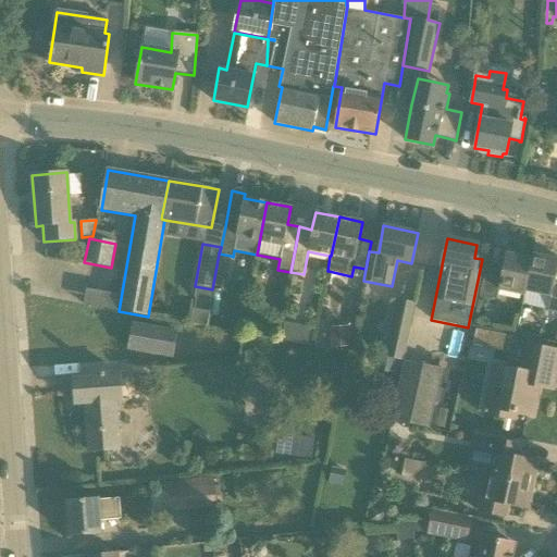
[(523,296),(523,292),(531,258),(506,252),(502,272),(485,269),(479,296),(496,300),(498,291),(523,296)]
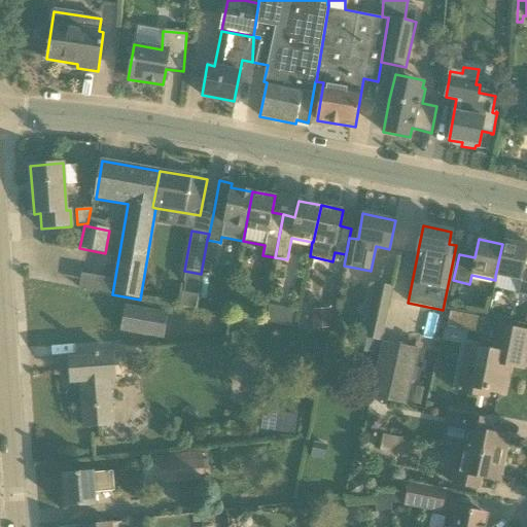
[(207,240),(203,262),(211,265),(213,265),(214,264),(218,242),(207,240)]
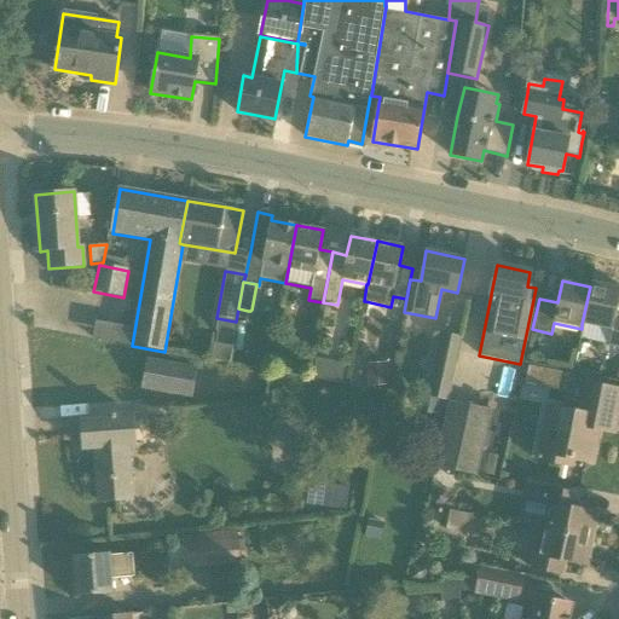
[(612,330),(608,345),(608,346),(618,347),(618,288),(591,282),(590,287),(582,324),(612,330)]
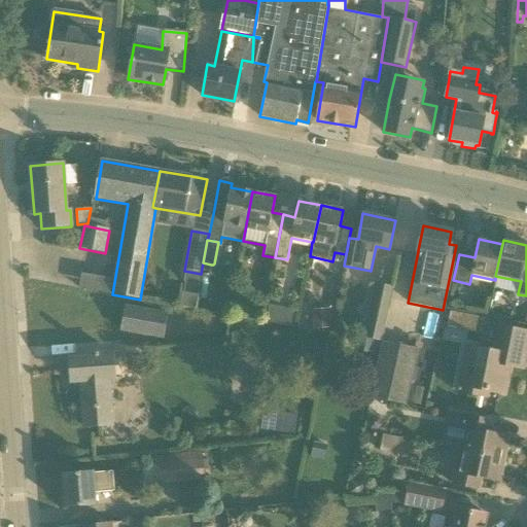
[(182,292),(180,306),(196,309),(198,295),(182,292)]
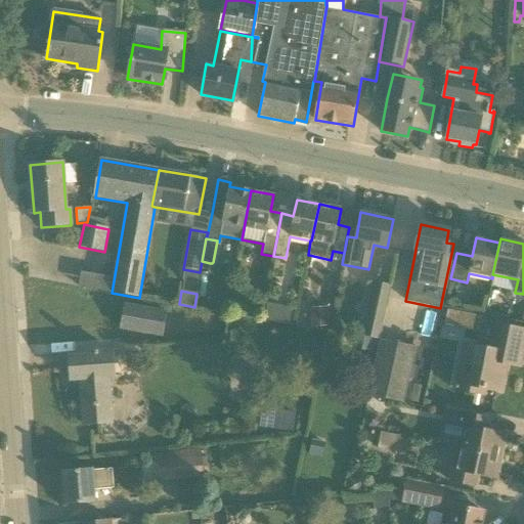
[(380,338),(386,308),(367,304),(361,334),(365,335),(380,338)]
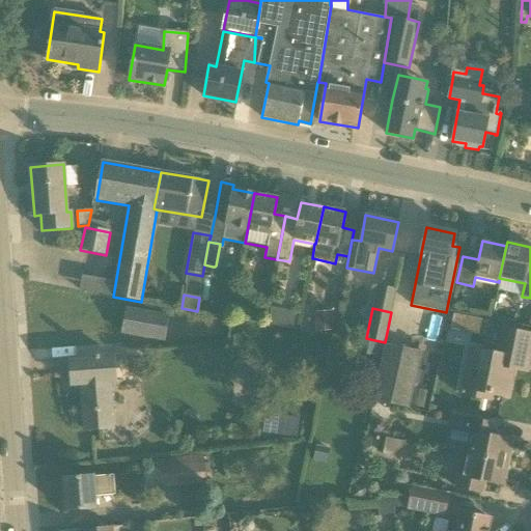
[(122,334),(143,337),(163,341),(167,316),(147,313),(127,309),(122,334)]
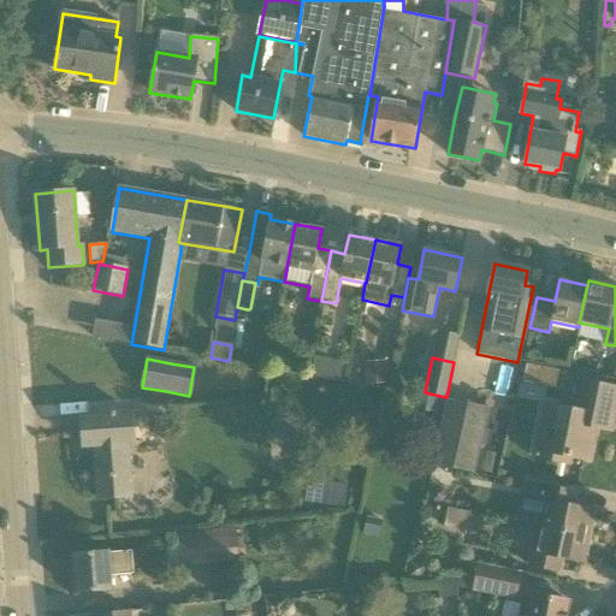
[(367,385),(385,384),(384,361),(366,362),(367,385)]
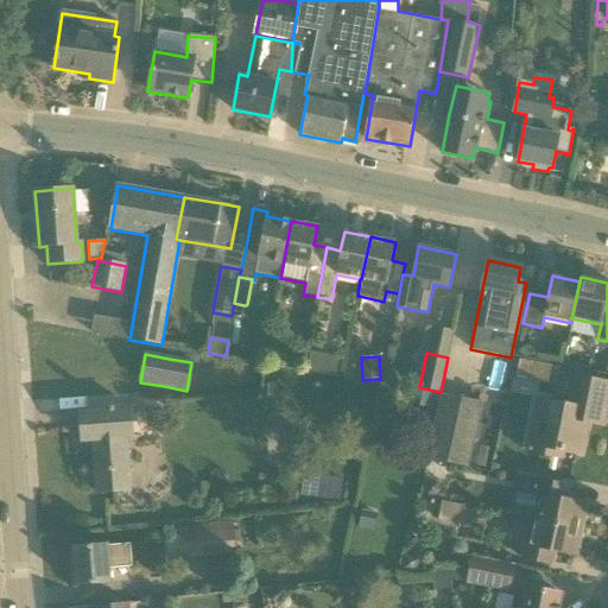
[(519,359),(517,374),(556,382),(559,367),(519,359)]
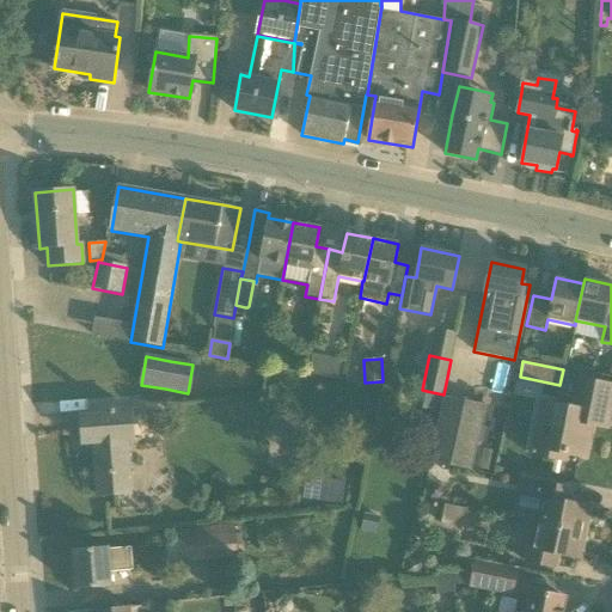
[(542,402),(531,453),(565,461),(567,454),(586,458),(593,426),(607,428),(611,403),(611,385),(575,378),(569,407),(542,402)]
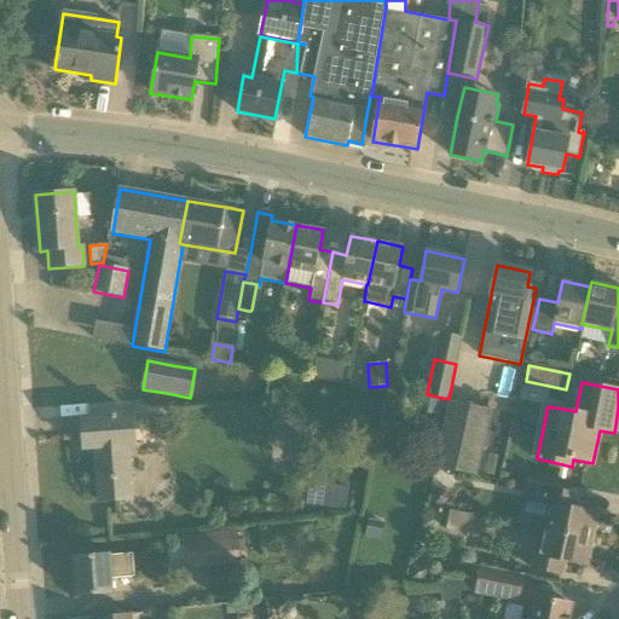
[(449,399),(433,466),(474,474),(487,408),(449,399)]
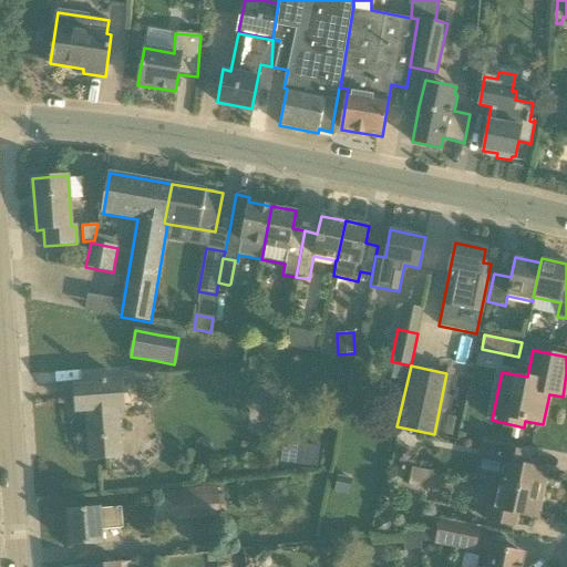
[(90,457),(121,455),(117,408),(124,408),(122,381),(75,384),(76,411),(86,411),(90,457)]
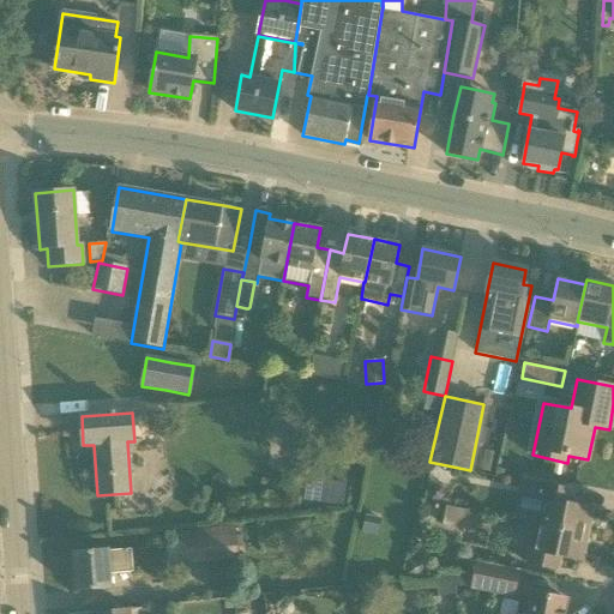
[(287,435),(286,445),(292,451),(300,450),(304,444),(304,437),(294,431),(287,435)]
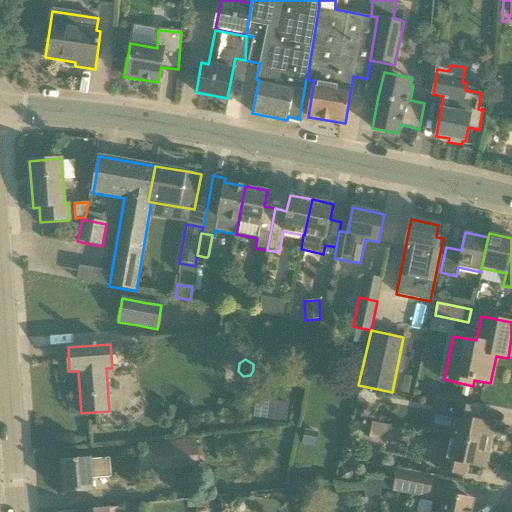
[(397,379),(394,391),(409,394),(411,382),(397,379)]
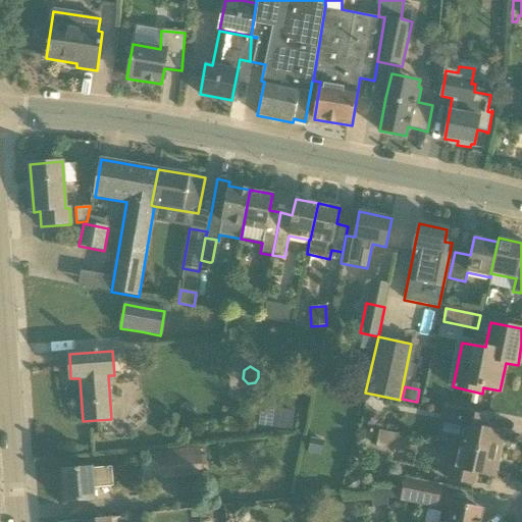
[(447,444),(500,454),(504,432),(485,428),(487,417),(461,412),(458,424),(464,425),(461,436),(448,433),(447,444)]
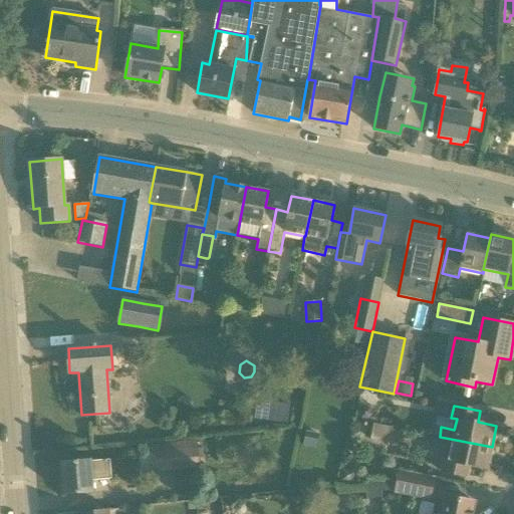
[(372,415),(371,409),(363,407),(358,412),(360,419),(367,421),(372,415)]
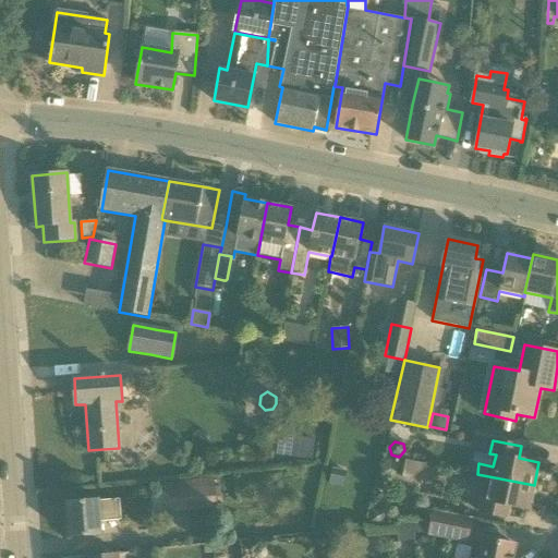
[(331,468),(327,485),(343,488),(348,472),(339,470),(331,468)]
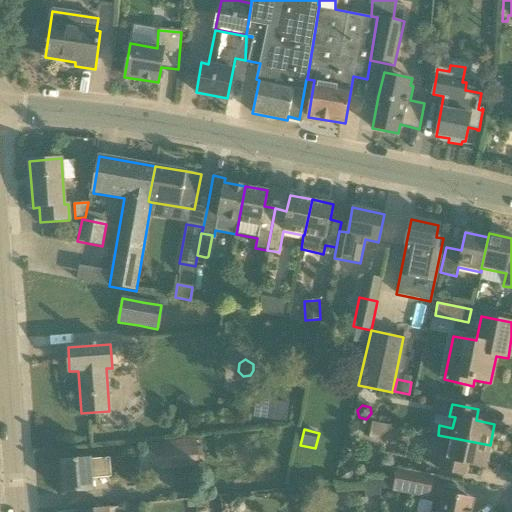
[(441,458),(438,470),(465,475),(467,464),(485,468),(490,445),(438,435),(435,446),(448,448),(446,459),(441,458)]
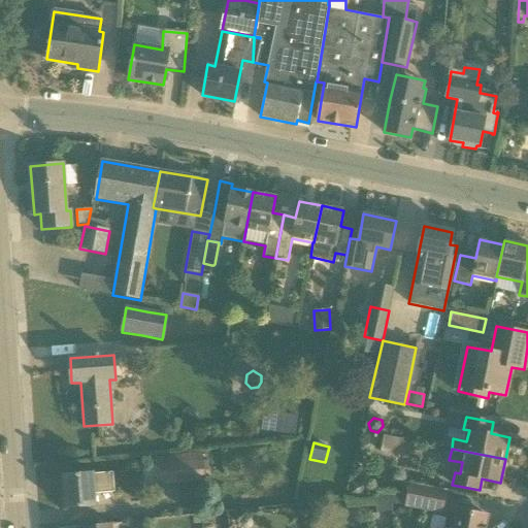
[(205,480),(201,453),(154,459),(155,467),(142,469),(144,485),(157,484),(157,486),(205,480)]
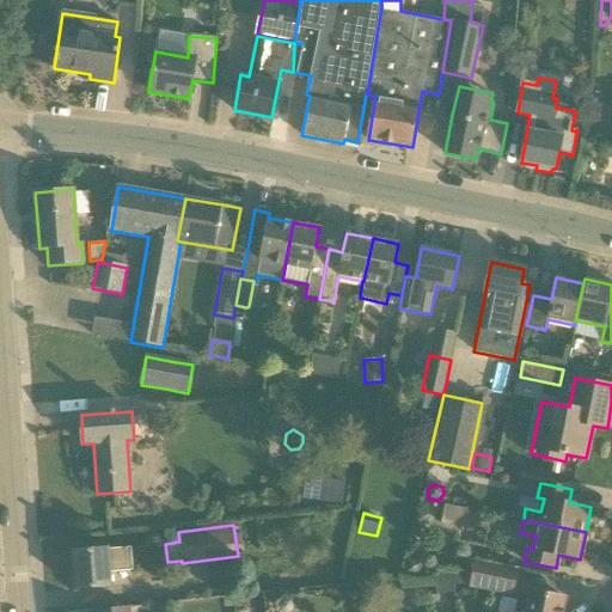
[(108,550),(108,548),(73,551),(75,588),(110,586),(109,571),(132,569),(132,564),(130,548),(108,550)]
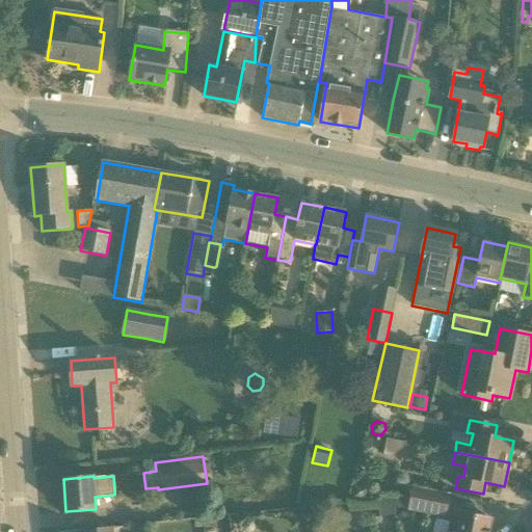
[(409,507),(408,509),(445,516),(449,495),(413,487),(411,497),(409,507)]
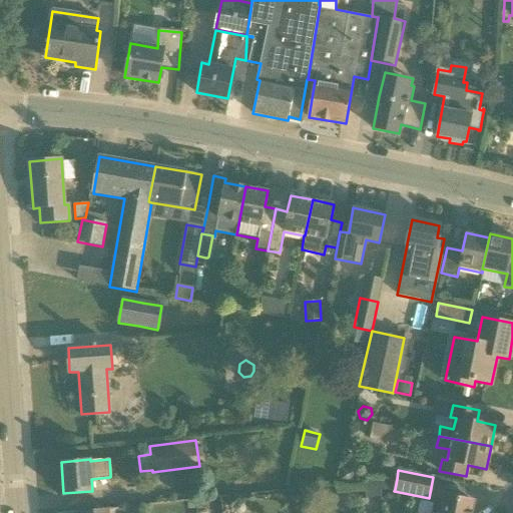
[(470,512),(473,501),(443,495),(439,512),(470,512)]
